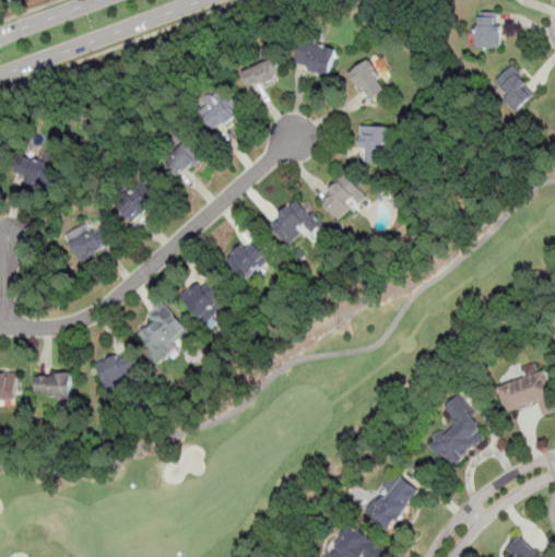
[(493,24),(498,24),(498,34),(497,34),(497,46),(474,46),(474,24),(476,24),(476,12),(493,12),(493,24)]
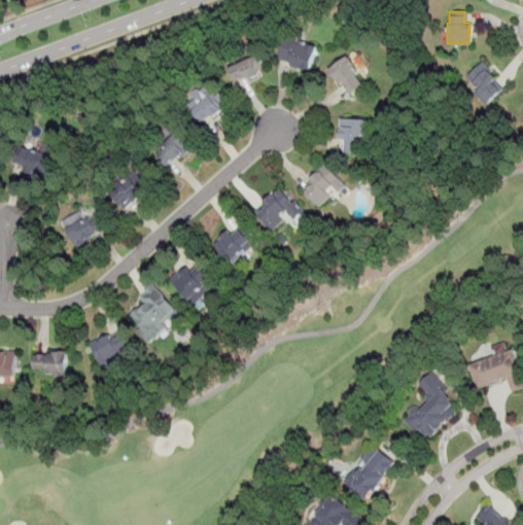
[(301,35),(299,41),(313,45),(307,67),(300,65),(300,67),(286,64),(287,60),(277,57),(282,39),(284,39),(287,31),(301,35)]
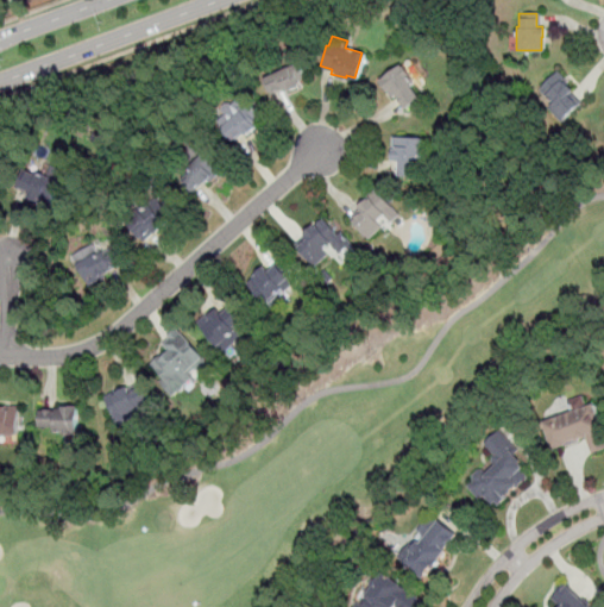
[(297,83),(283,91),(281,86),(269,92),(263,80),(295,62),(302,75),(295,80),(297,83)]
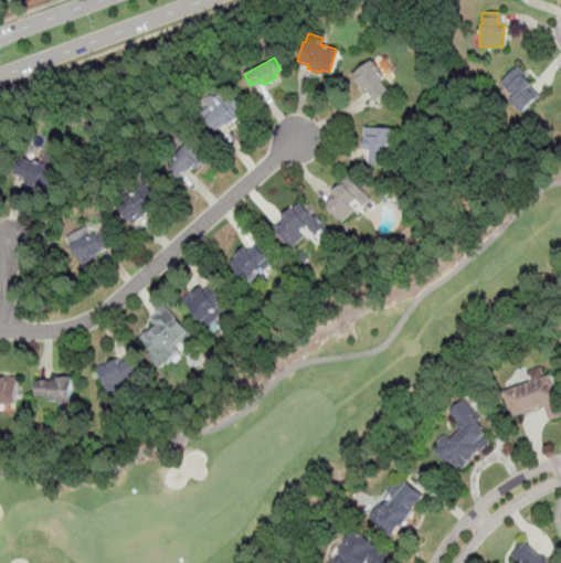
[(370,60),(371,61),(373,60),(379,67),(377,68),(383,76),(379,80),(387,89),(373,99),(362,84),(359,87),(350,74),(370,60)]
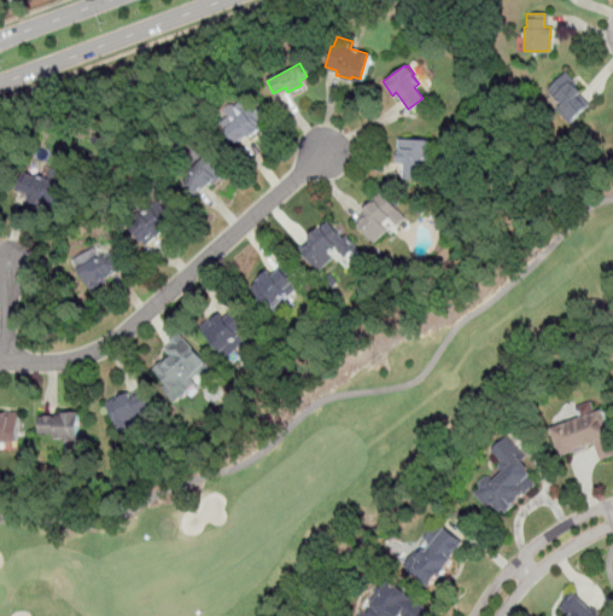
[(584,104),(567,121),(554,108),(560,102),(547,88),(562,73),(579,91),(576,96),(584,104)]
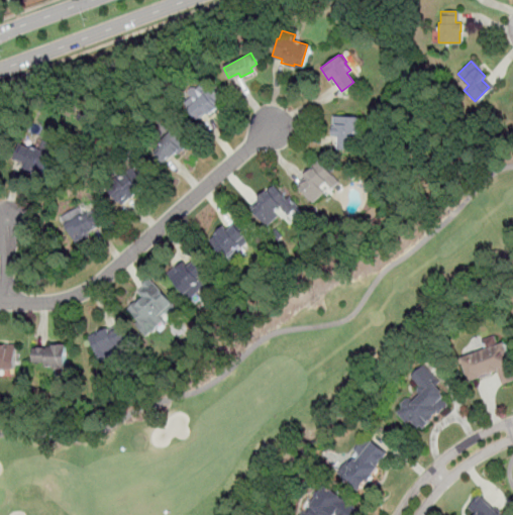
[(219,105),(211,113),(208,110),(199,117),(190,107),(196,101),(189,93),(206,78),(222,96),(218,100),(220,101),(217,104),(219,105)]
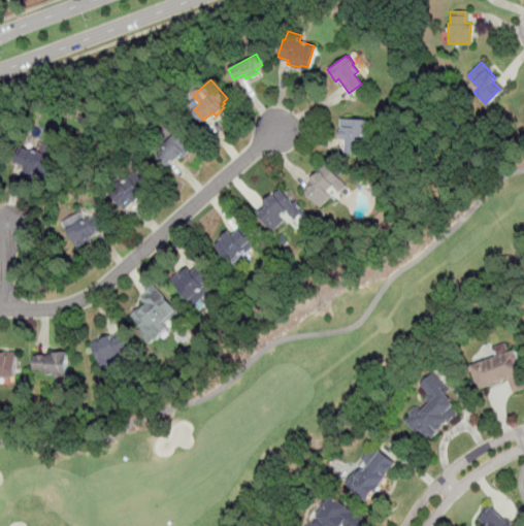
[(362,137),(357,137),(357,151),(340,151),(341,136),(338,136),(338,118),(363,119),(362,137)]
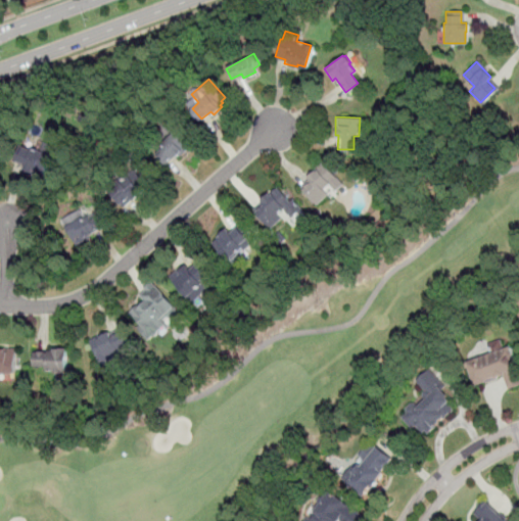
[(189,145),(172,159),(170,156),(162,162),(152,150),(162,143),(160,140),(176,128),(189,145)]
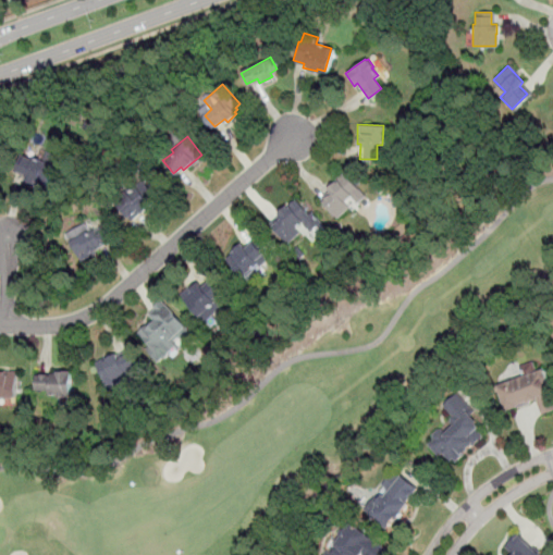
[(19,152),(32,158),(32,156),(51,164),(41,187),(22,180),(24,175),(12,170),(19,152)]
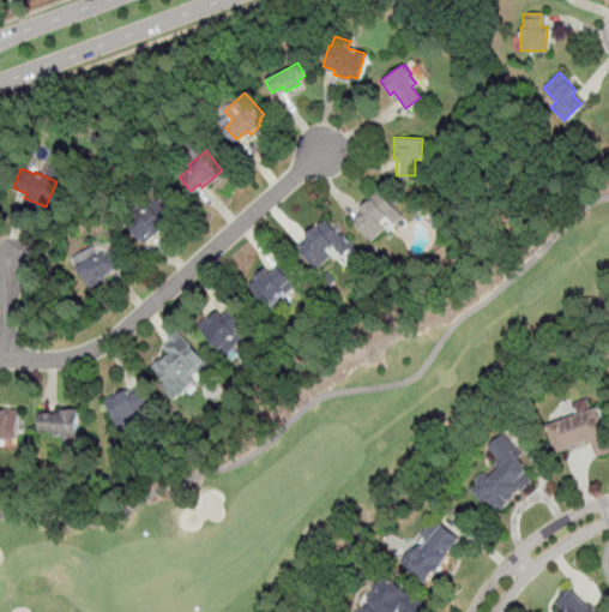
[(402,215),(393,223),(389,216),(383,221),(386,226),(372,239),(353,219),(363,208),(363,207),(372,198),(371,197),(379,189),(402,215)]
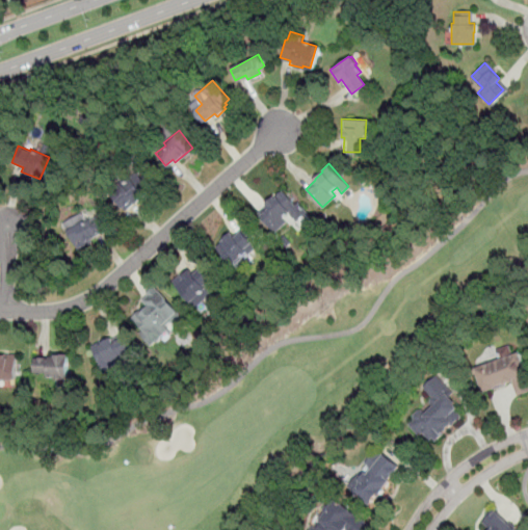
[(133,171),(150,188),(133,204),(131,201),(123,209),(105,191),(117,180),(123,185),(130,178),(128,176),(133,171)]
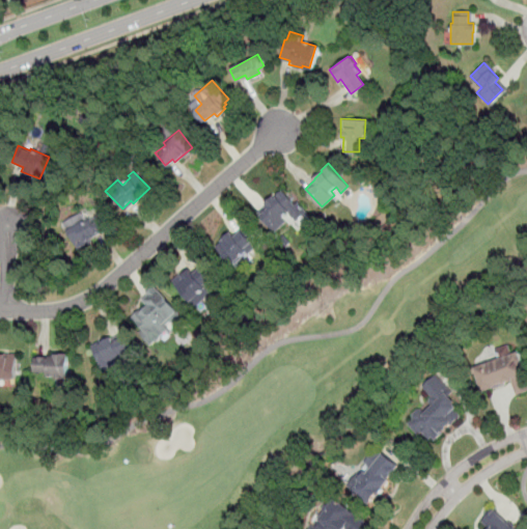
[(281,188),(294,203),(295,202),(303,213),(293,220),(287,213),(281,218),(283,221),(272,230),(255,210),(281,188)]
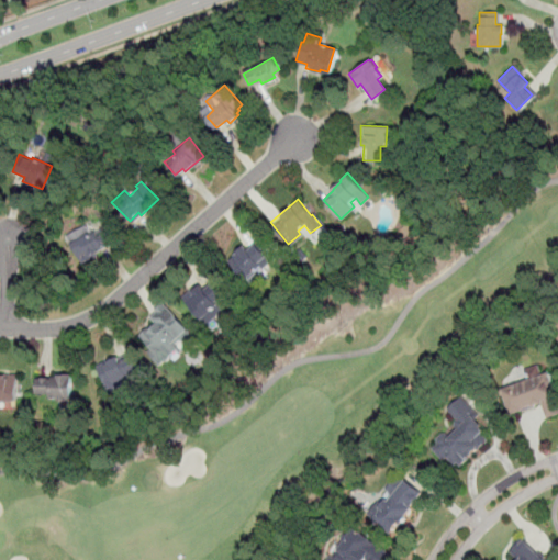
[(92,228),(96,235),(102,231),(109,242),(97,249),(98,253),(88,259),(87,257),(80,261),(69,242),(92,228)]
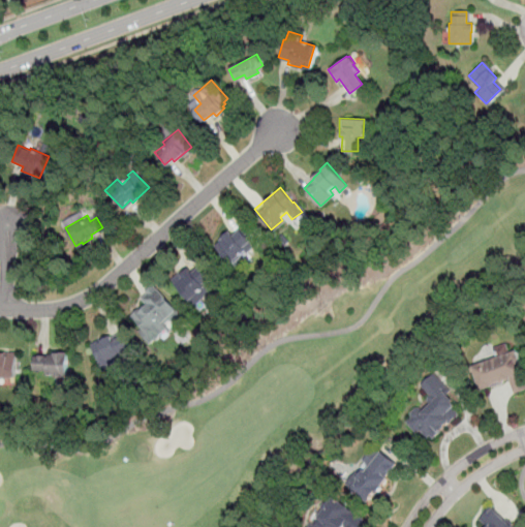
[(239,228),(249,240),(241,246),(243,248),(227,261),(212,244),(225,233),(228,237),(239,228)]
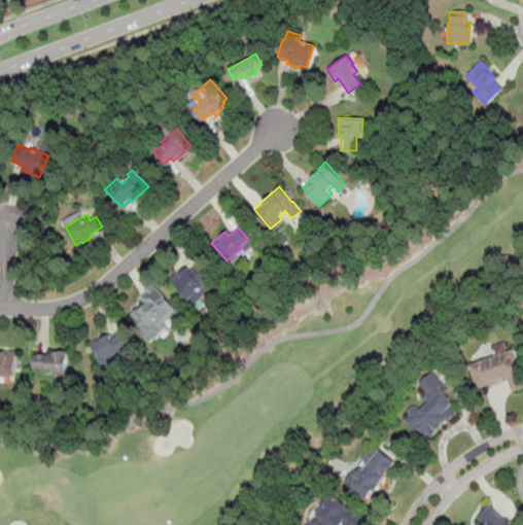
[(207,276),(199,282),(206,290),(189,304),(169,279),(178,272),(179,274),(186,268),(189,271),(197,265),(207,276)]
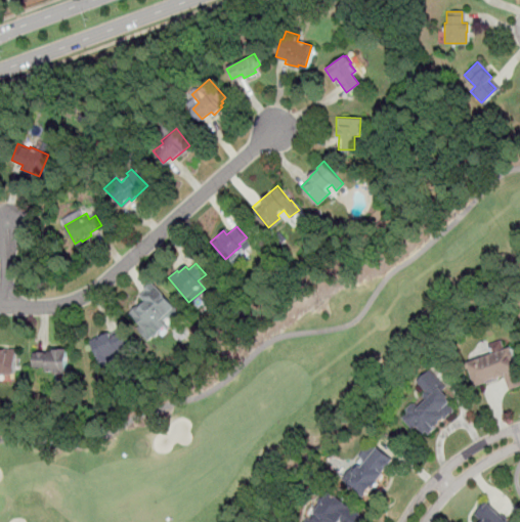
[(156,293),(161,298),(164,296),(176,311),(168,318),(167,316),(163,320),(166,324),(148,339),(138,328),(141,324),(130,311),(138,304),(140,306),(156,293)]
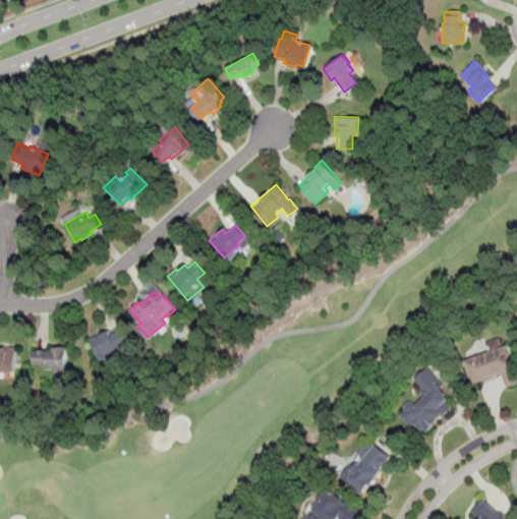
[(118,329),(128,347),(99,363),(84,338),(97,332),(98,335),(105,331),(107,335),(118,329)]
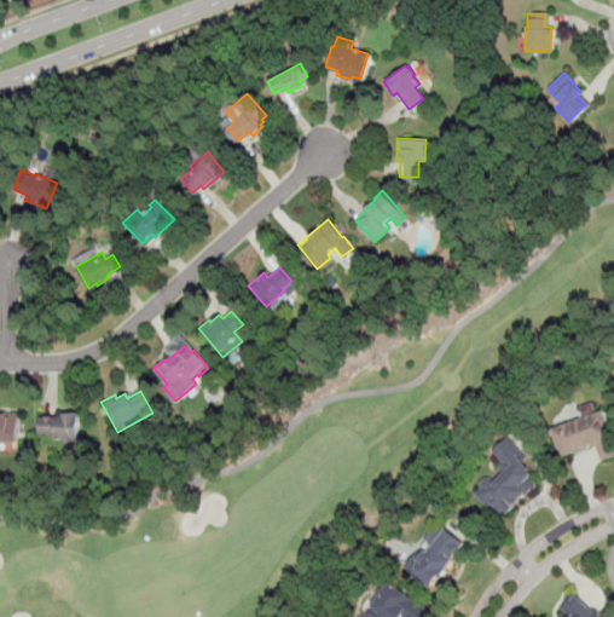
[(588,402),(591,411),(600,409),(613,448),(613,451),(598,459),(592,442),(560,454),(549,427),(579,416),(575,405),(588,402)]
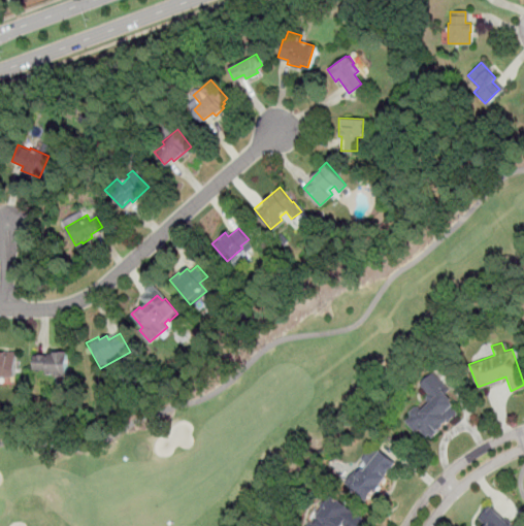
[(0,350),(14,351),(12,375),(0,374),(0,350)]
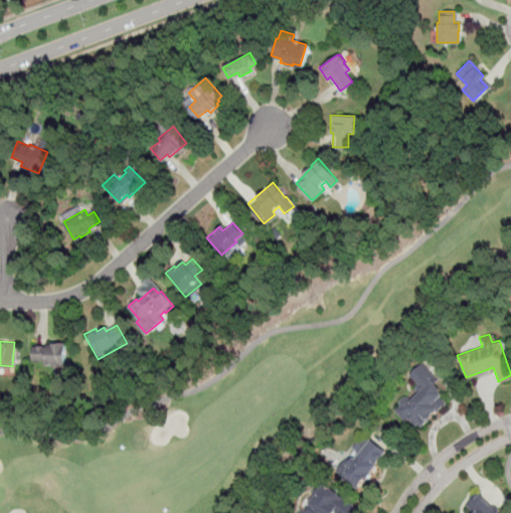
[(61,343),(62,364),(58,364),(58,367),(52,367),(51,363),(32,364),(32,346),(44,346),(44,344),(50,344),(50,343),(61,343)]
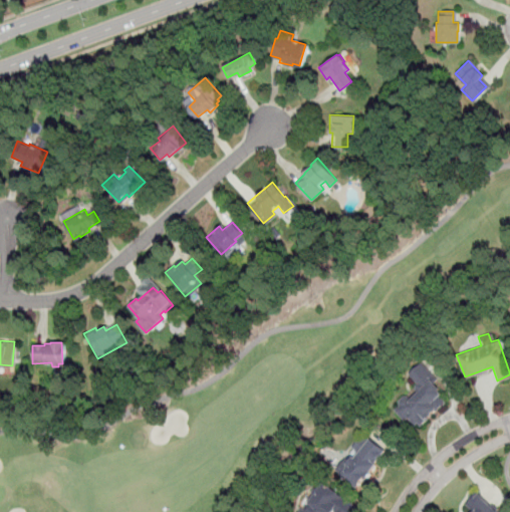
[(437,395),(443,402),(434,410),(433,409),(424,418),(425,419),(418,425),(415,422),(413,424),(406,417),(402,420),(391,409),(397,404),(398,400),(403,395),(408,399),(416,392),(413,389),(412,385),(415,381),(406,373),(418,361),(435,379),(432,381),(441,391),(437,395)]
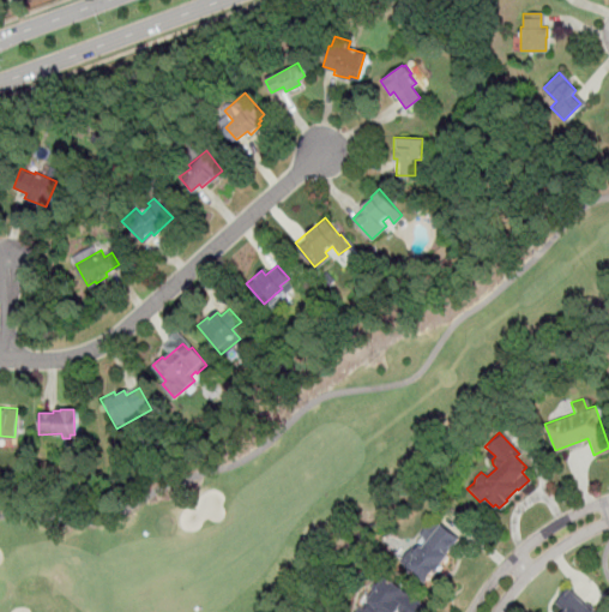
[(457,537),(445,552),(446,553),(426,580),(399,561),(409,547),(414,551),(418,545),(422,547),(427,541),(417,534),(428,521),(432,523),(435,520),(457,537)]
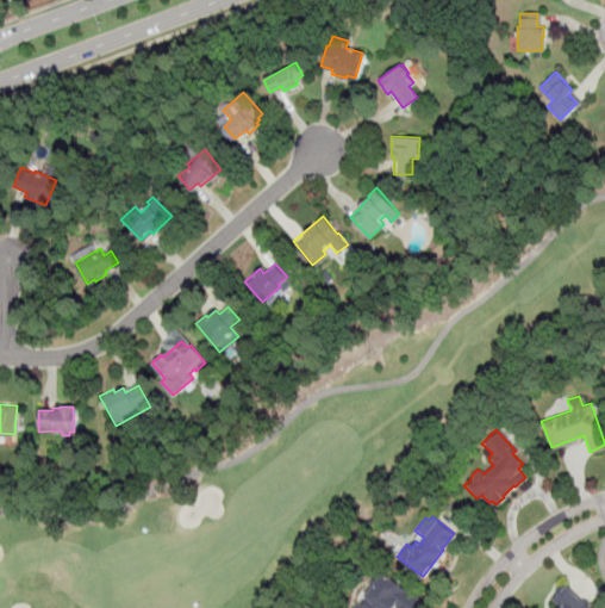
[(380,572),(419,597),(412,607),(393,607),(392,607),(391,607),(350,607),(355,602),(357,605),(363,595),(365,596),(370,588),(368,585),(367,583),(369,579),(373,578),(375,579),(380,572)]
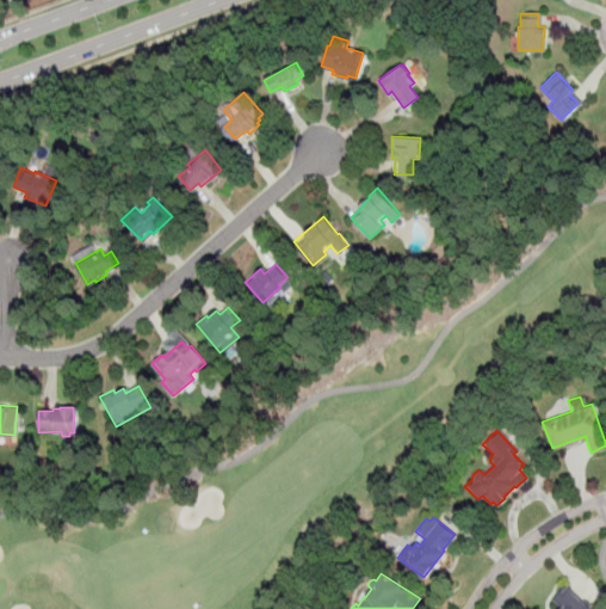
[(562,608),(563,608),(555,601),(561,595),(560,594),(568,583),(597,608),(562,608)]
